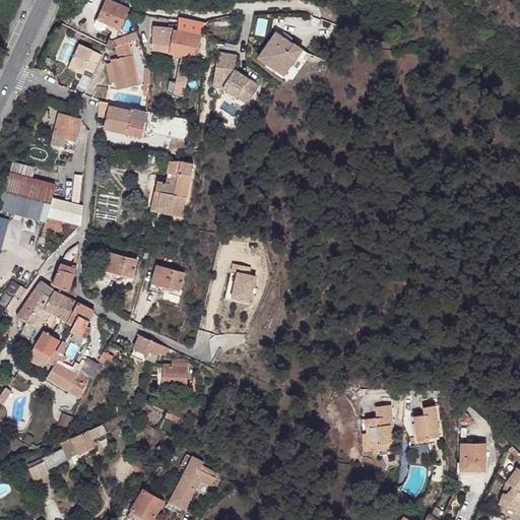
[(130,9),(110,0),(106,0),(98,20),(123,29),(130,9)]
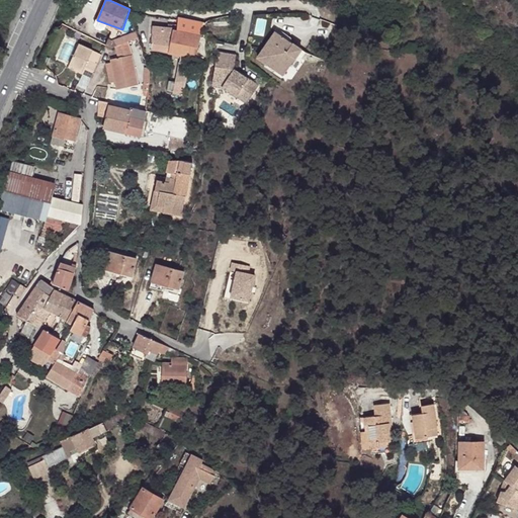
[(201,36),(202,31),(203,23),(180,18),(178,25),(168,24),(168,28),(177,29),(177,31),(201,36)]
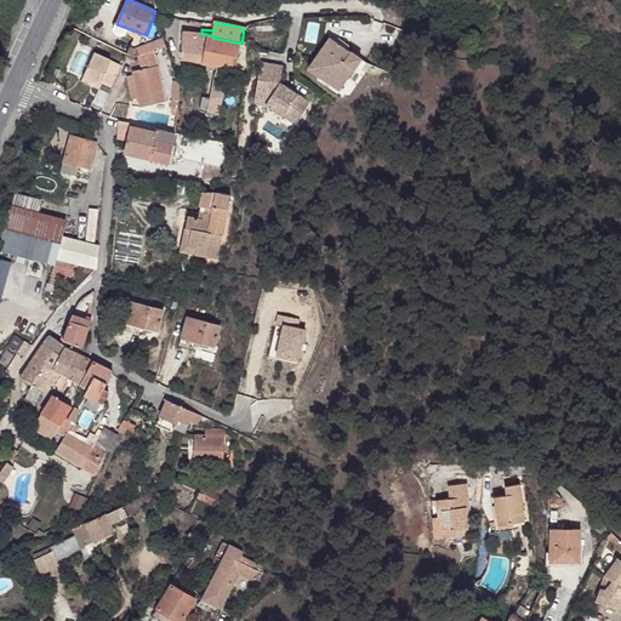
[(212,35),(201,34),(183,32),(182,58),(218,67),(211,103),(222,106),(228,78),(229,69),(235,70),(241,44),(212,38),(212,35)]
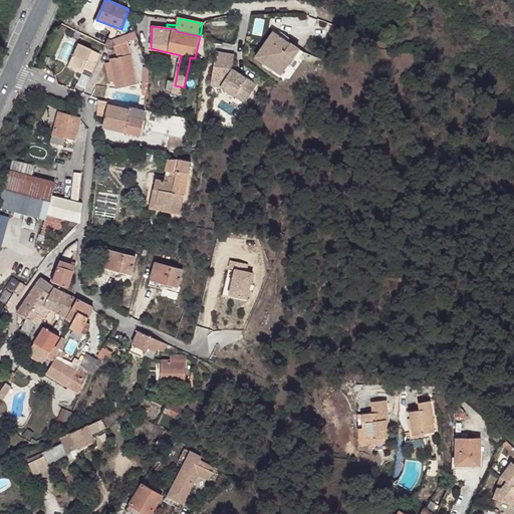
[(300,48),(274,31),(256,57),(282,74),(300,48)]
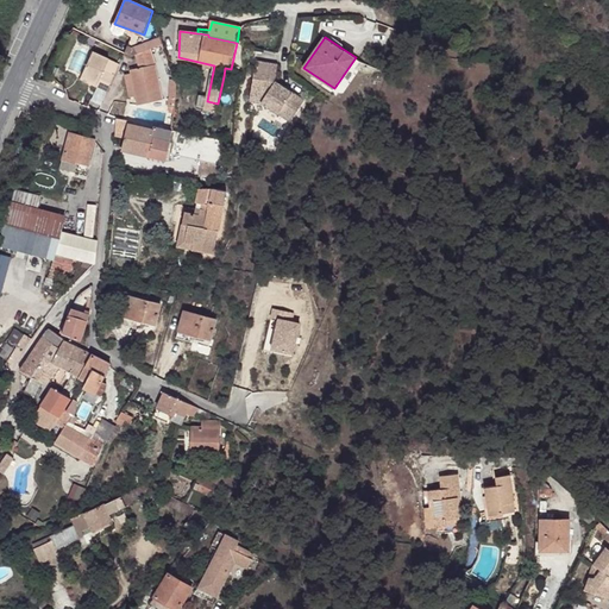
[(150,50),(137,55),(140,68),(131,70),(131,74),(133,83),(136,96),(138,106),(162,100),(157,76),(156,69),(155,64),(152,55),(150,50)]
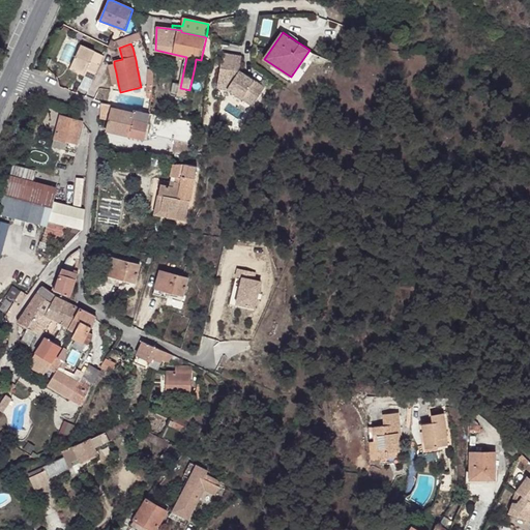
[(85,76),(93,81),(97,72),(100,66),(91,61),(95,51),(82,45),(71,67),(86,74),(85,76)]
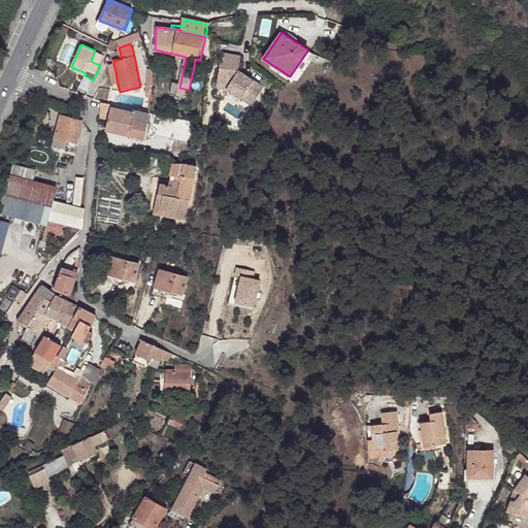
[(236,74),(240,54),(223,51),(216,91),(260,99),(264,78),(236,74)]
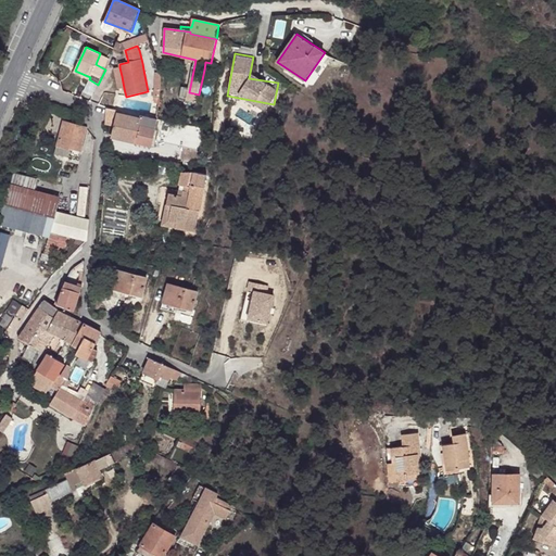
[(122,76),(119,67),(114,68),(118,89),(124,88),(122,76)]
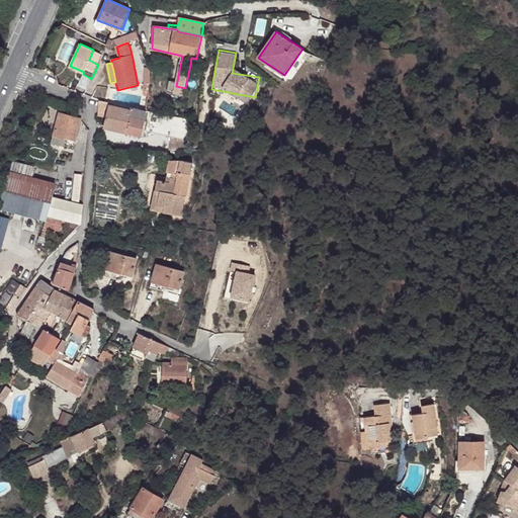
[(84,72),(70,66),(69,68),(83,74),(84,72)]
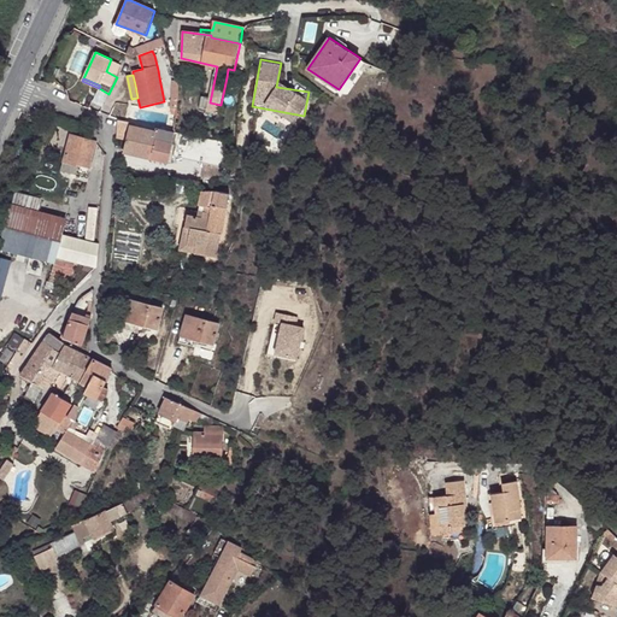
[(131,127),(133,122),(118,121),(117,139),(127,141),(123,153),(168,163),(175,133),(157,128),(156,131),(131,127)]
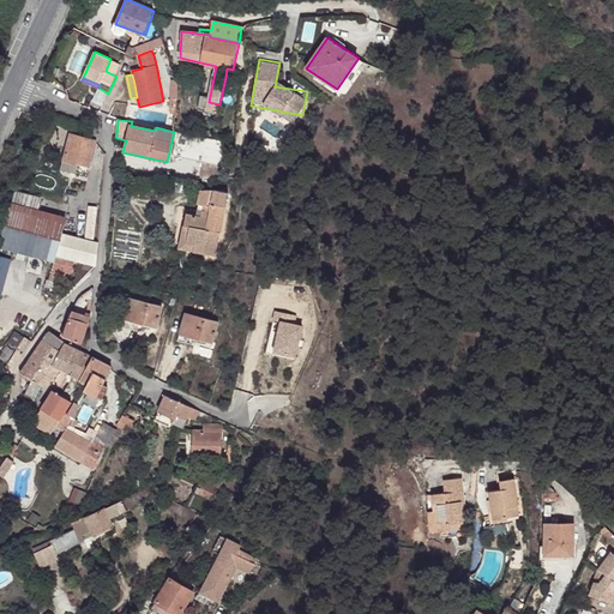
[(184,132),(179,131),(174,152),(220,163),(218,140),(184,132)]
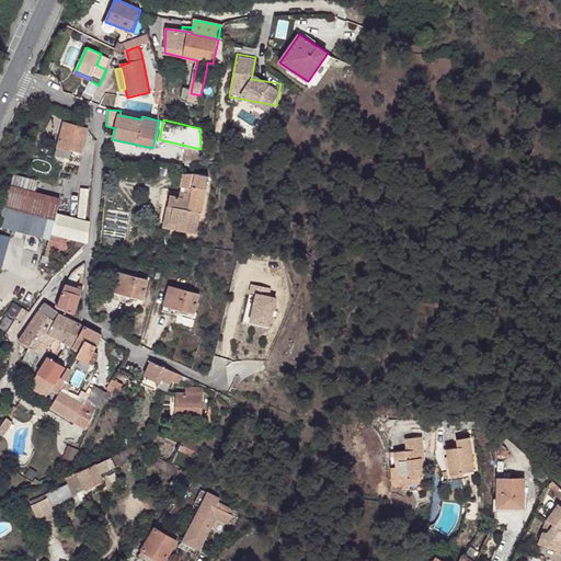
[(65,122),(57,148),(71,151),(81,155),(88,128),(65,122)]
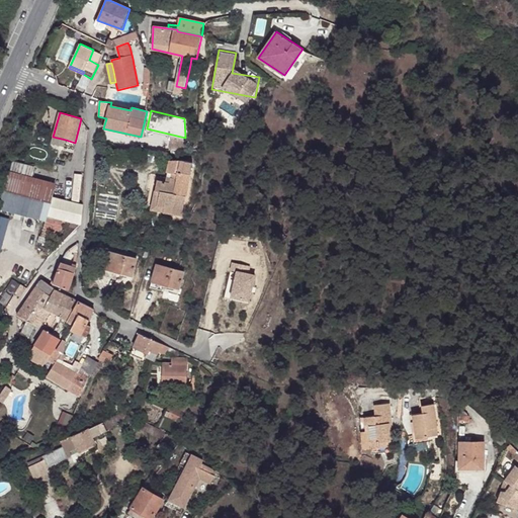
[(36,131),(28,127),(25,135),(33,137),(36,131)]
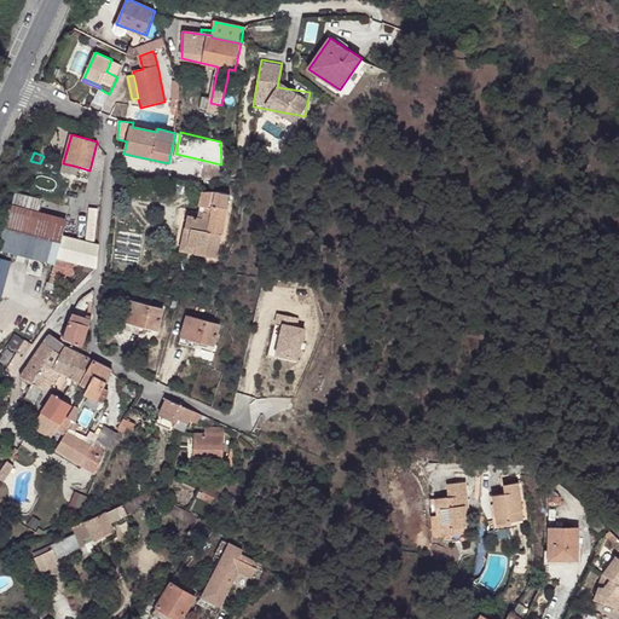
[(79,167),(63,163),(61,171),(76,175),(79,167)]
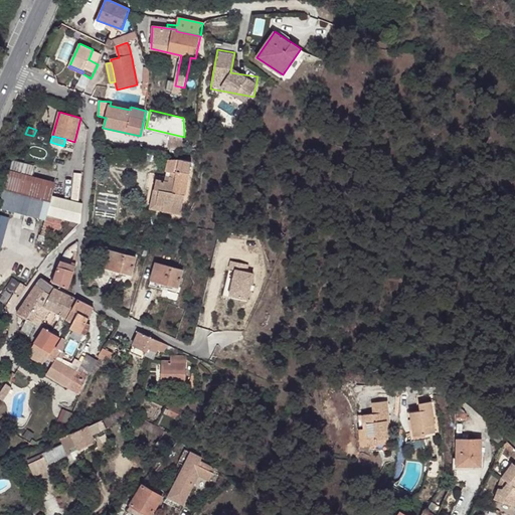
[(172,138),(170,150),(183,151),(185,151),(184,140),(172,138)]
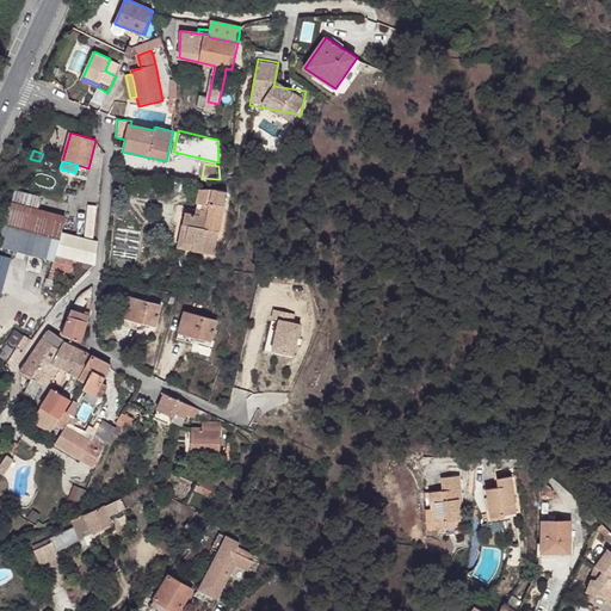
[(202,210),(222,215),(227,192),(214,189),(201,190),(195,215),(201,216),(202,210)]
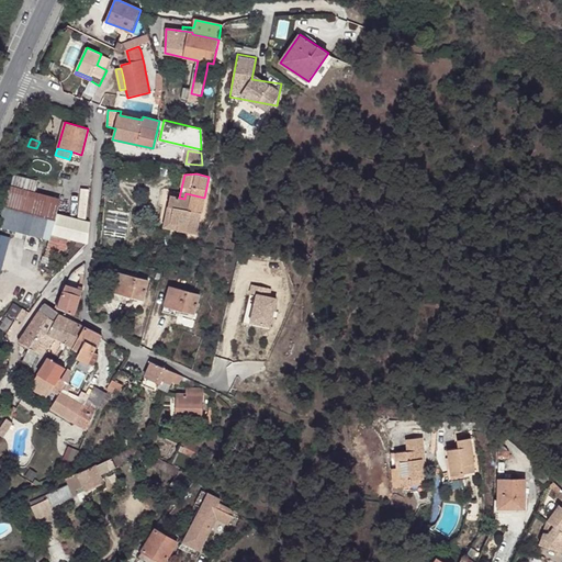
[(11,187),(0,227),(35,236),(51,240),(52,236),(52,235),(88,244),(89,236),(90,224),(57,214),(62,200),(35,192),(38,182),(15,177),(12,187),(11,187)]
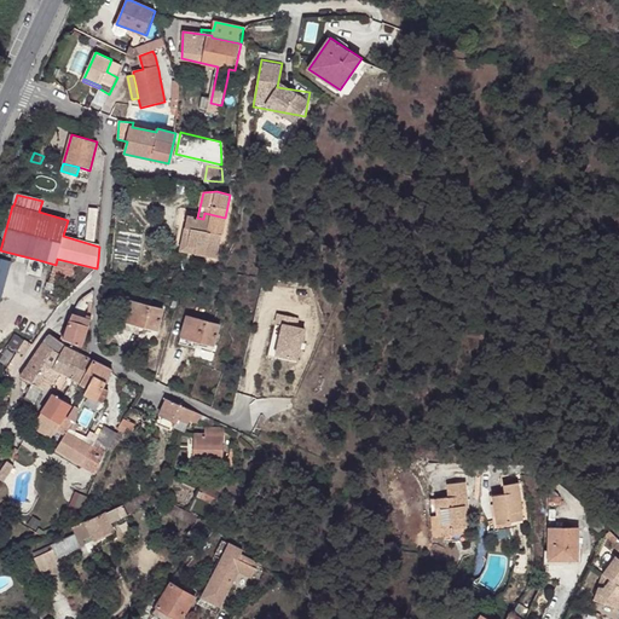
[(221,237),(225,218),(204,213),(203,219),(197,218),(187,215),(185,229),(191,230),(189,247),(197,249),(196,255),(218,259),(221,237)]
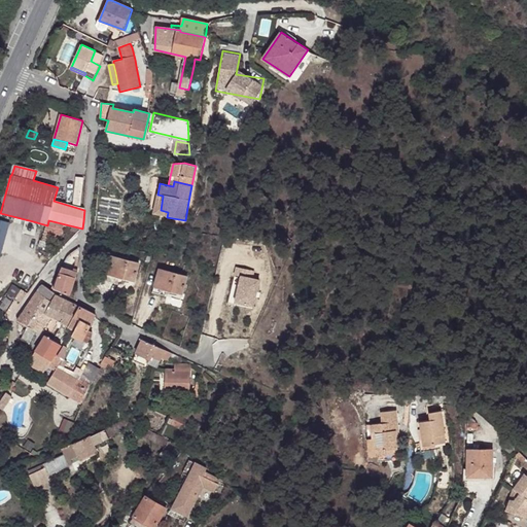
[(153,214),(167,217),(168,212),(161,210),(163,196),(157,195),(153,214)]
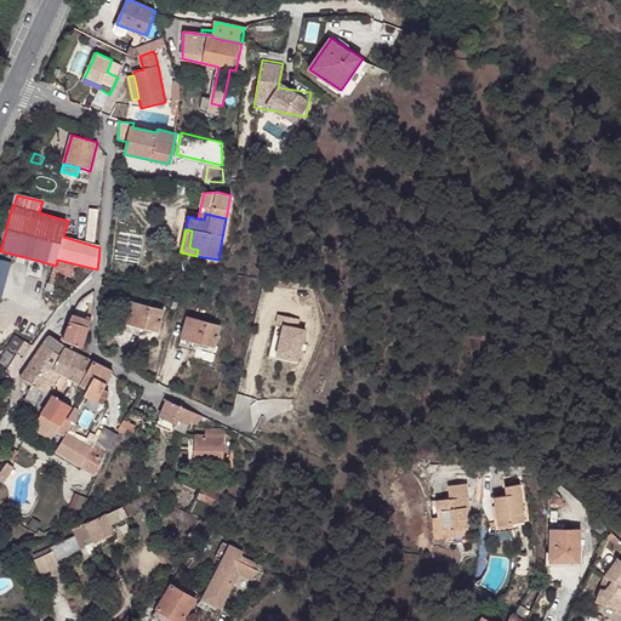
[(39,261),(0,251),(0,257),(36,267),(39,261)]
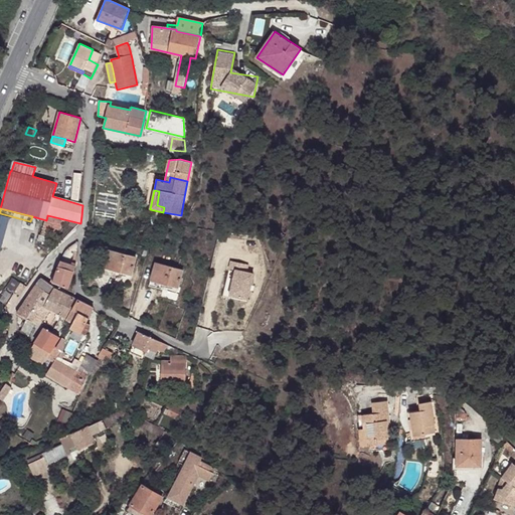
[(9,218),(0,215),(0,246),(1,247),(9,218)]
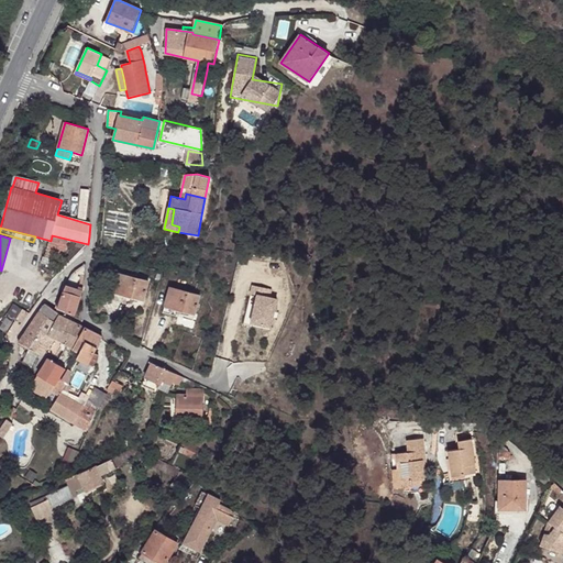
[(70,241),(52,236),(51,241),(45,257),(65,263),(70,241)]
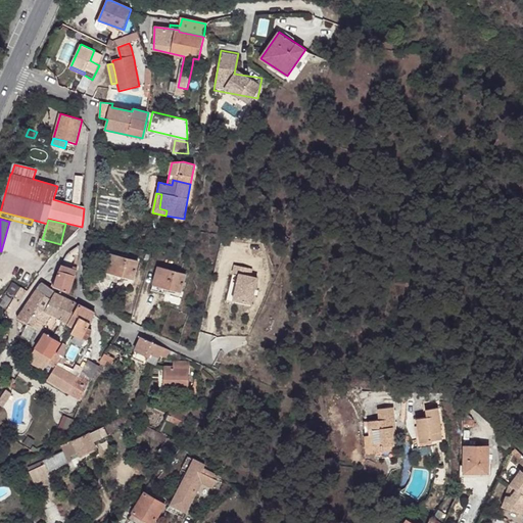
[(138,262),(110,254),(104,277),(117,281),(119,276),(133,279),(138,262)]
